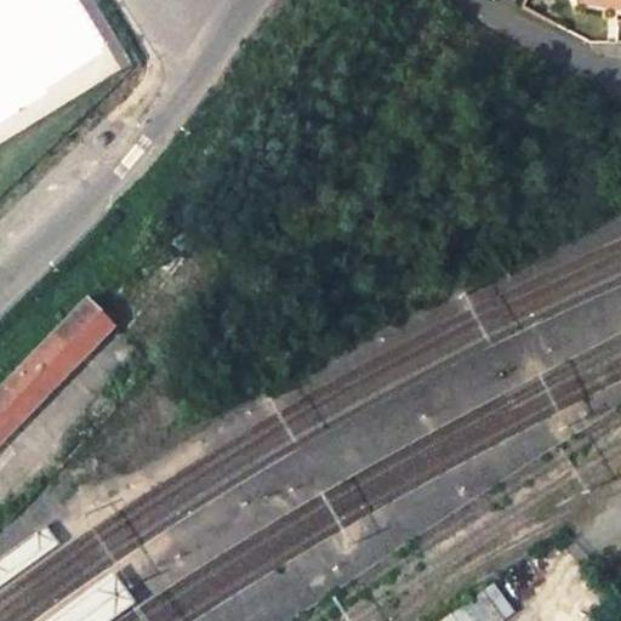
[(81,302),(0,385),(0,443),(110,330),(81,302)]
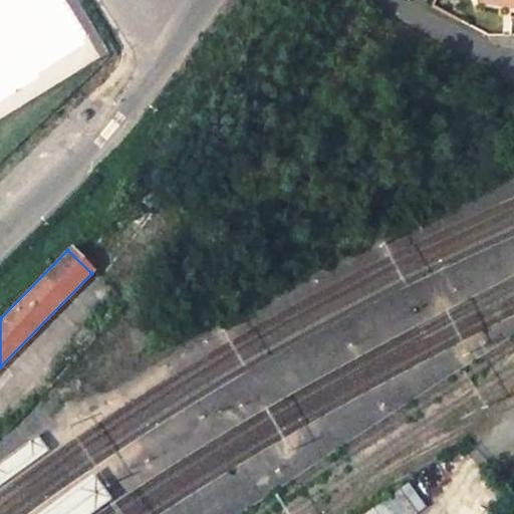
[(36,435),(0,460),(0,484),(47,451),(36,435)]
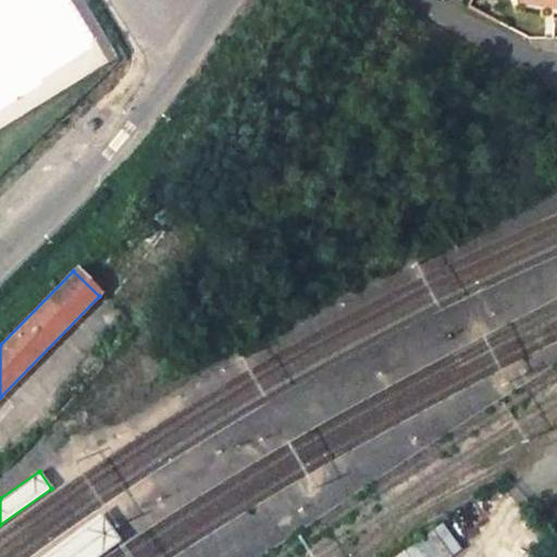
[(99,514),(37,556),(97,556),(120,541),(99,514)]
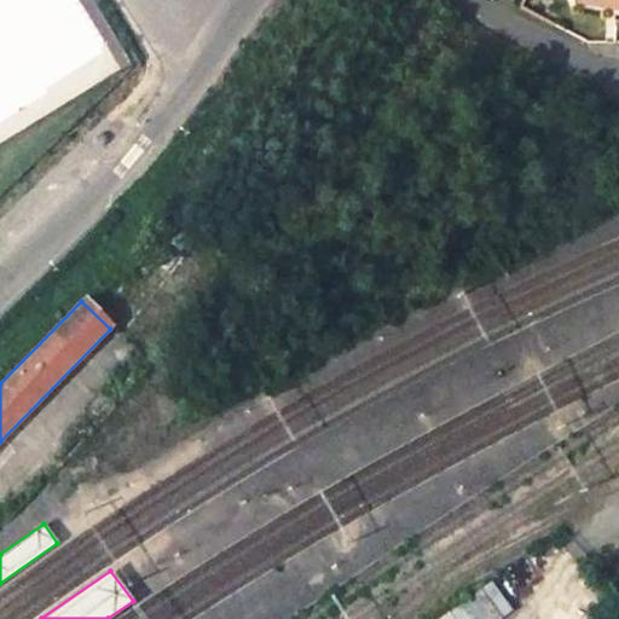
[(501,618),(512,613),(491,582),(431,618),(501,618)]
